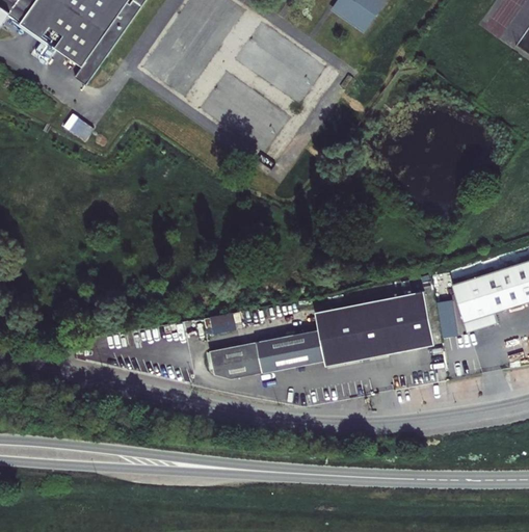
[(0,17),(3,11),(19,23),(34,0),(0,0),(0,17)]
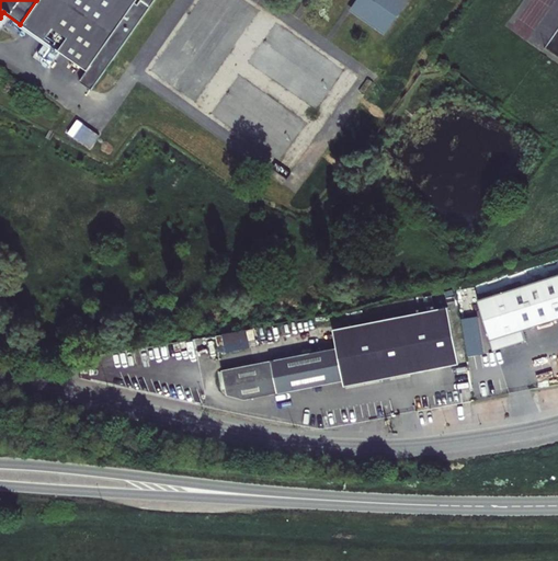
[(36,0),(20,24),(31,32),(37,36),(64,0),(36,0)]
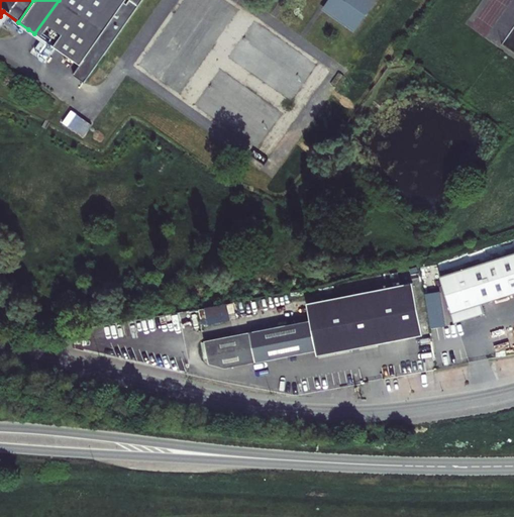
[(59,0),(34,33),(66,55),(69,50),(76,56),(66,71),(78,79),(132,0),(59,0)]
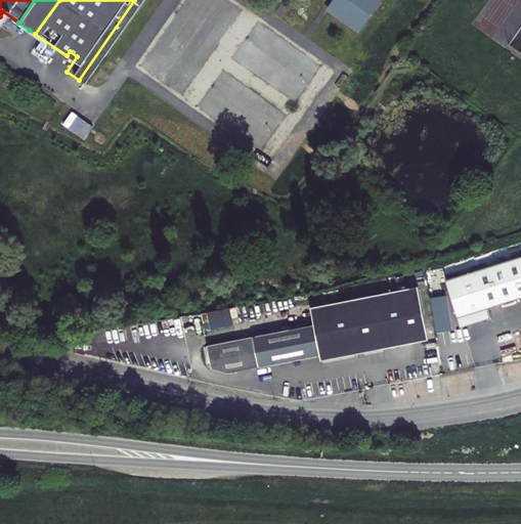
[(333,0),(326,10),(355,32),(378,0),(333,0)]
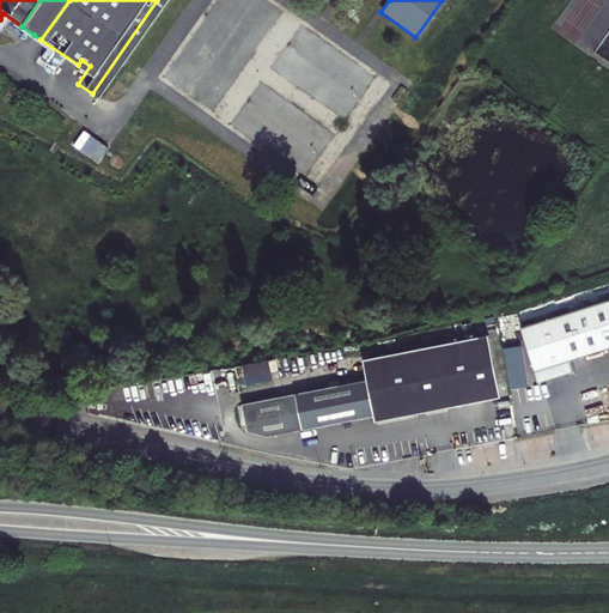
[(568,360),(608,346),(608,299),(519,329),(537,383),(573,372),(568,360)]
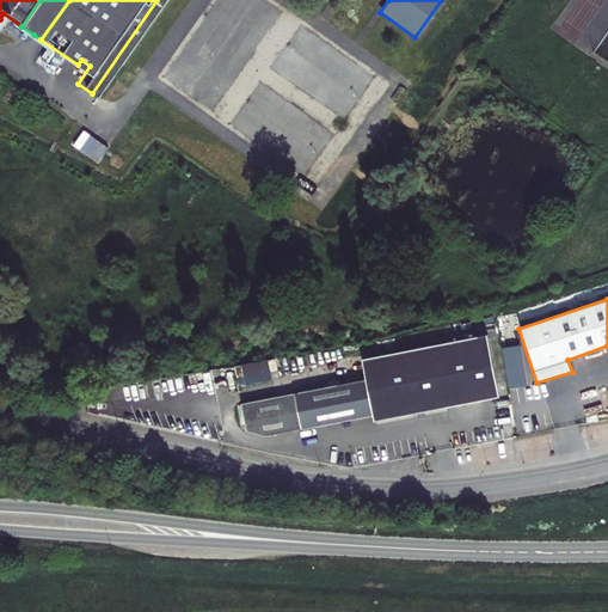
[(367,379),(243,405),(247,432),(269,438),(374,414),(375,420),(499,395),(486,332),(362,359),(367,379)]
